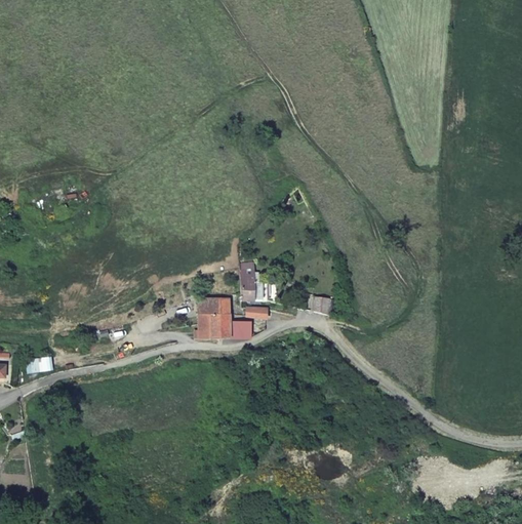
[(255,283),(255,263),(241,263),(243,298),(266,299),(267,283),(255,283)]
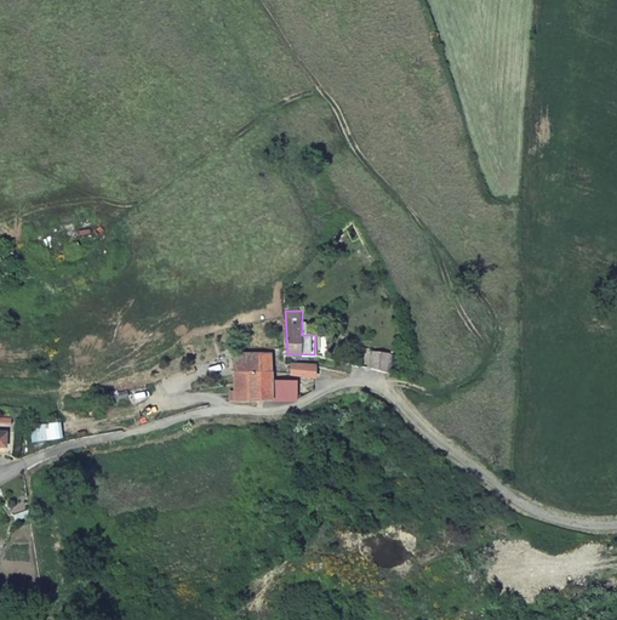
[(232,398),(250,398),(298,397),(300,382),(274,381),(274,351),(256,352),(239,350),(238,370),(238,387),(233,387),(232,398)]
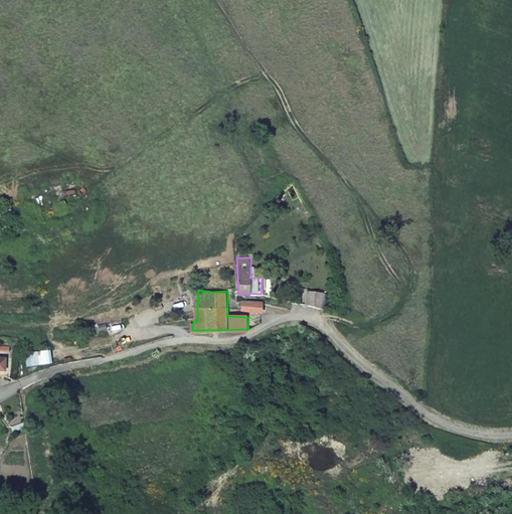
[(313,290),(310,302),(322,305),(324,293),(313,290)]
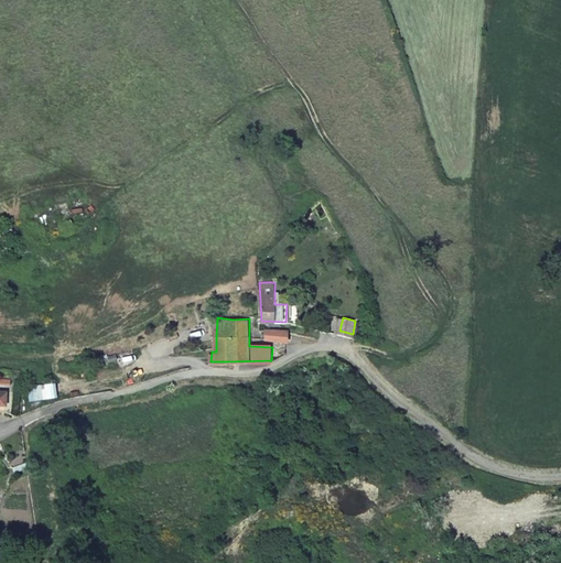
[(288,331),(268,329),(268,339),(287,340),(288,331)]
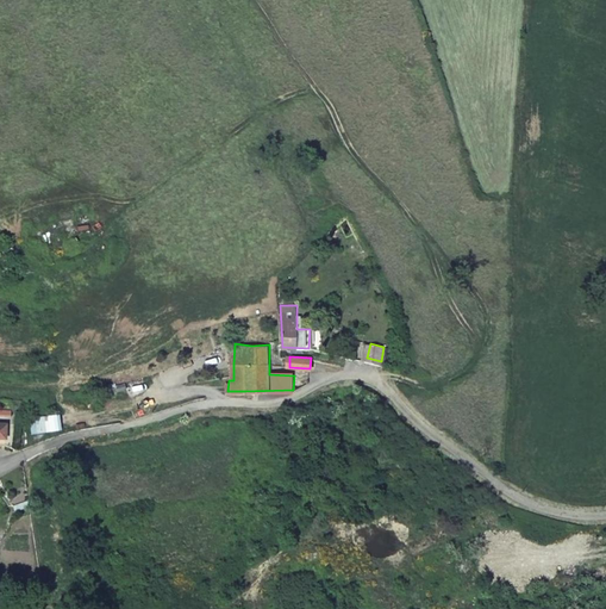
[(0,437),(8,437),(11,423),(0,422),(0,437)]
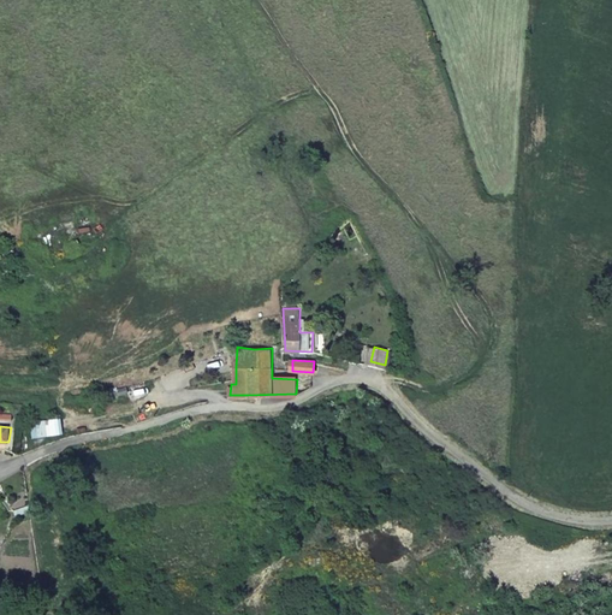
All buildings are outlined.
